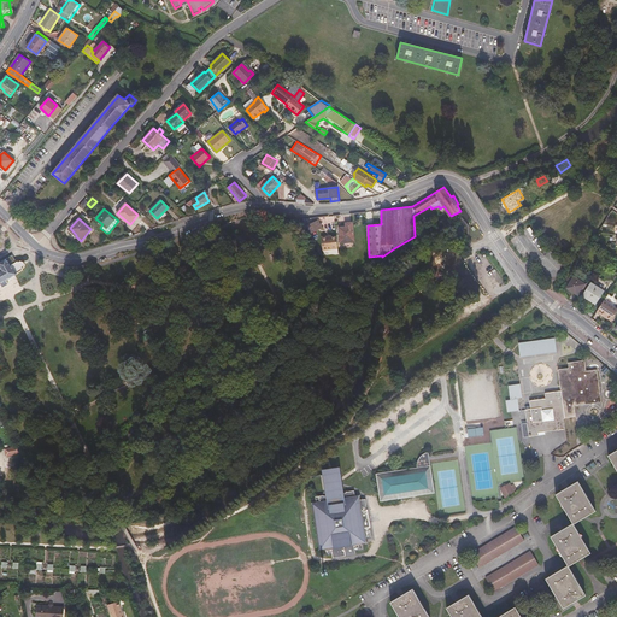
[(312,223),(306,227),(311,234),(322,229),(322,228),(318,221),(317,218),(311,218),(312,223)]
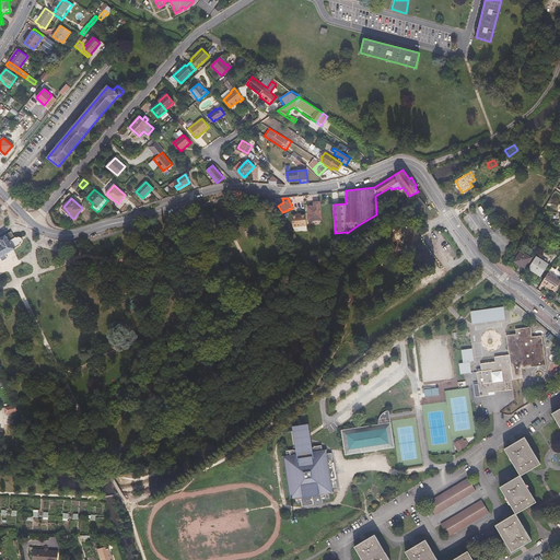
[(310,220),(322,219),(319,206),(313,206),(313,209),(308,209),(310,220)]
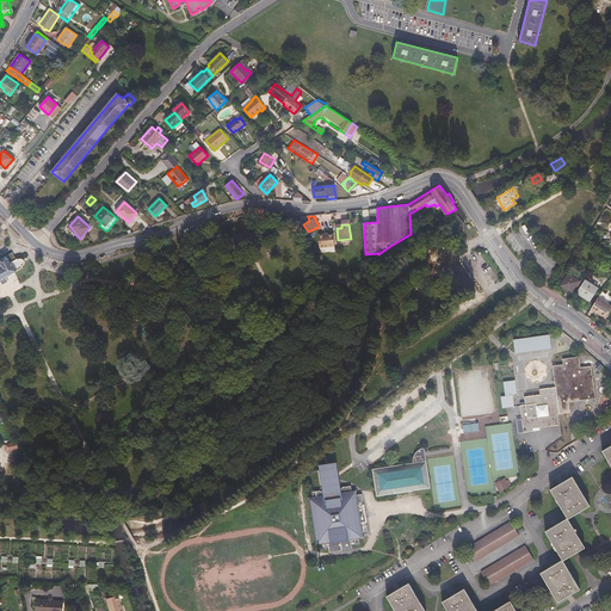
[(320,248),(335,246),(334,234),(329,235),(325,235),(325,234),(319,235),(320,248)]
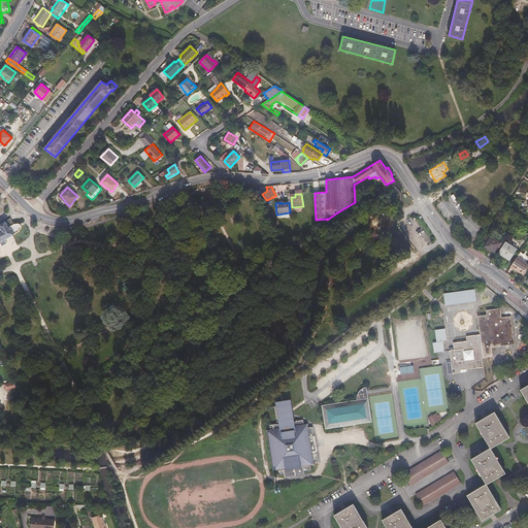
[(0,242),(2,242),(4,245),(9,242),(7,239),(12,236),(14,235),(14,234),(20,231),(19,230),(21,229),(22,227),(20,224),(18,224),(15,225),(14,224),(13,224),(12,222),(8,225),(6,221),(0,224),(0,242)]
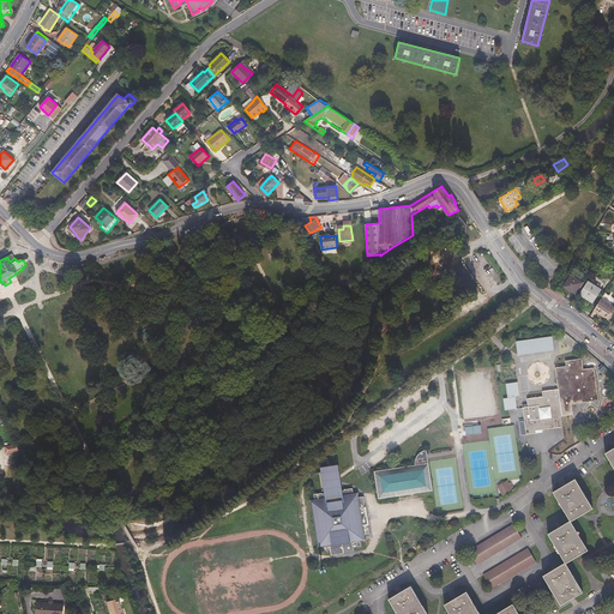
[(564,287),(576,294),(583,282),(571,275),(564,287)]
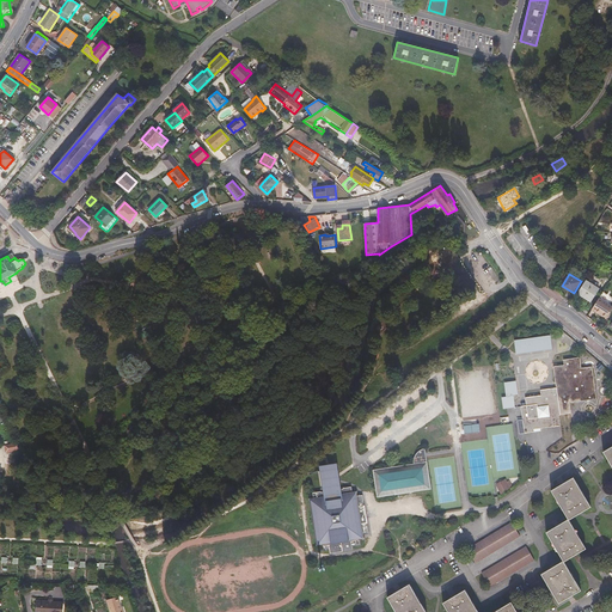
[(599,288),(585,280),(577,292),(583,297),(582,299),(589,303),(599,288)]
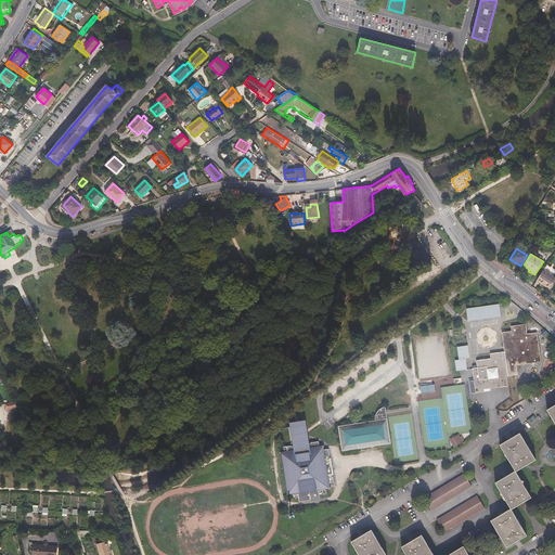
[(554,271),(546,266),(537,281),(542,285),(543,283),(546,285),(551,287),(554,280),(554,278),(552,275),(554,271)]
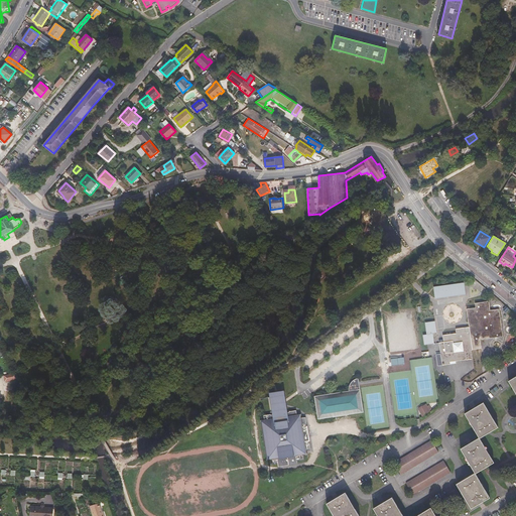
[(465,283),(434,287),(435,298),(466,295),(465,283)]
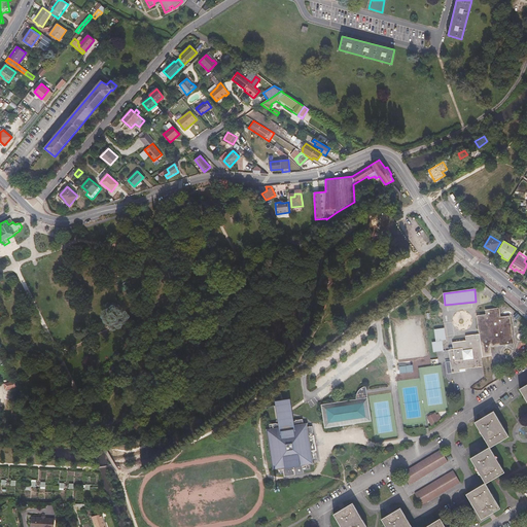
[(459,370),(465,369),(483,366),(482,357),(492,355),(491,347),(514,343),(510,316),(500,317),(499,308),(485,310),(486,314),(477,316),(480,334),(465,336),(466,341),(453,343),(453,349),(449,350),(451,361),(446,362),(448,374),(460,372),(459,370)]
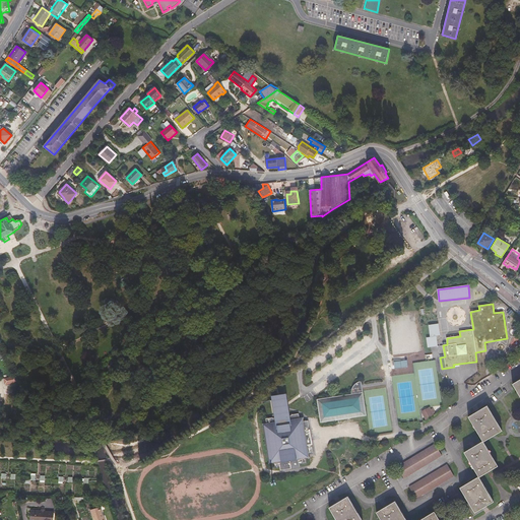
[(428,347),(437,345),(436,336),(441,336),(439,324),(429,325),(431,337),(426,338),(428,347)]
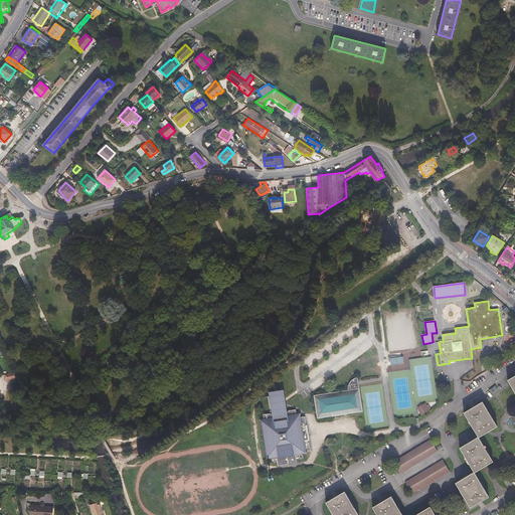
[(401,356),(390,358),(390,365),(404,363),(403,358),(401,358),(401,356)]
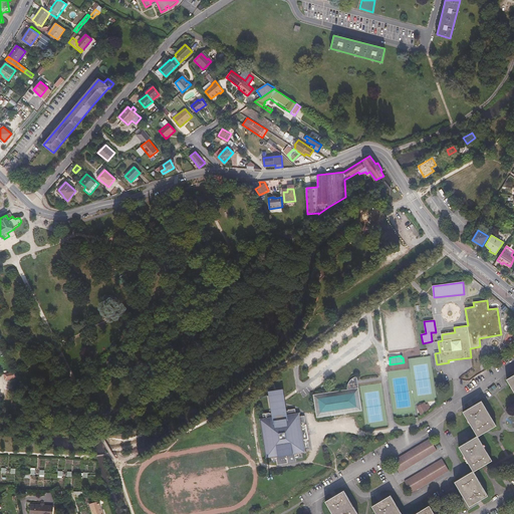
[(6,373),(4,373),(6,380),(14,378),(18,377),(16,371),(6,373)]
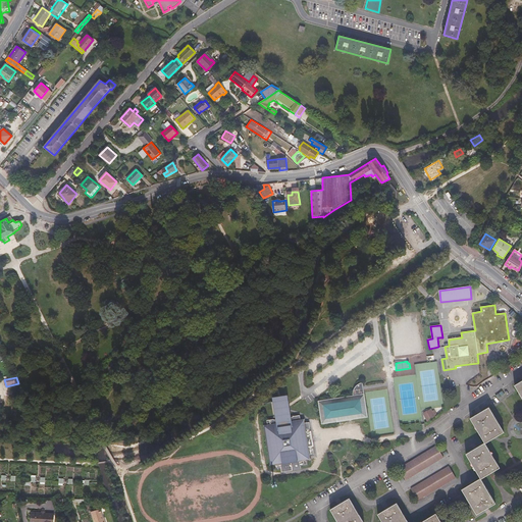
[(321,424),(367,416),(362,382),(360,382),(358,383),(356,385),(355,386),(354,387),(353,389),(353,393),(353,396),(317,401),(321,424)]
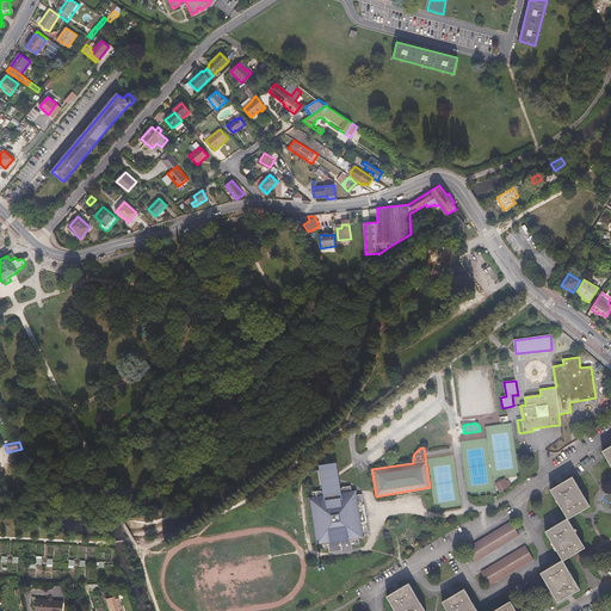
[(320,468),(322,486),(338,483),(335,463),(320,466),(320,468)]
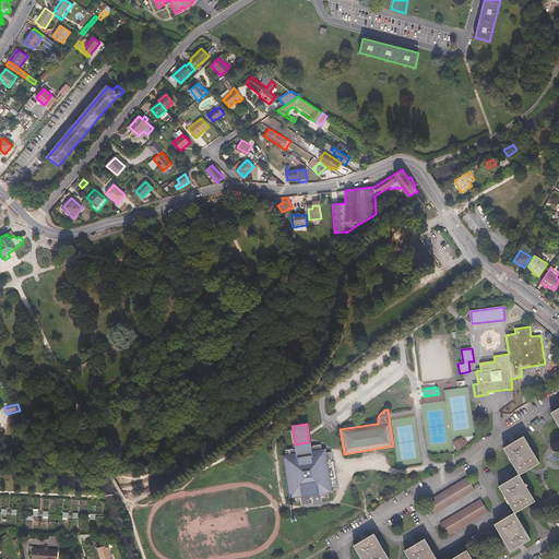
[(520,474),(520,475),(528,470),(531,467),(539,463),(524,436),(503,448),(520,474)]
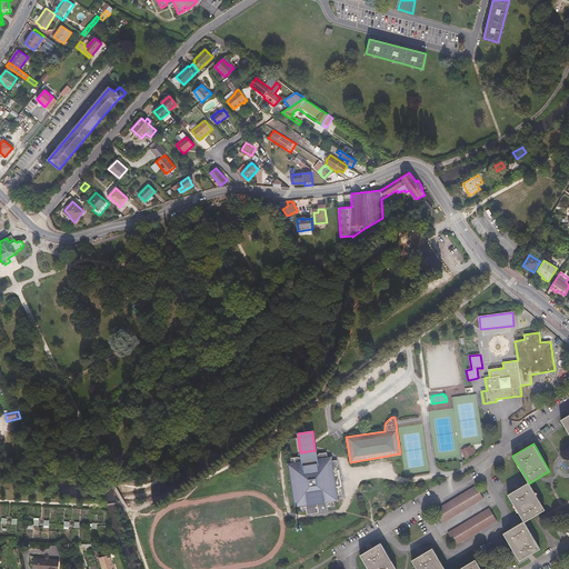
[(468,455),(475,450),(471,446),(465,451),(468,455)]
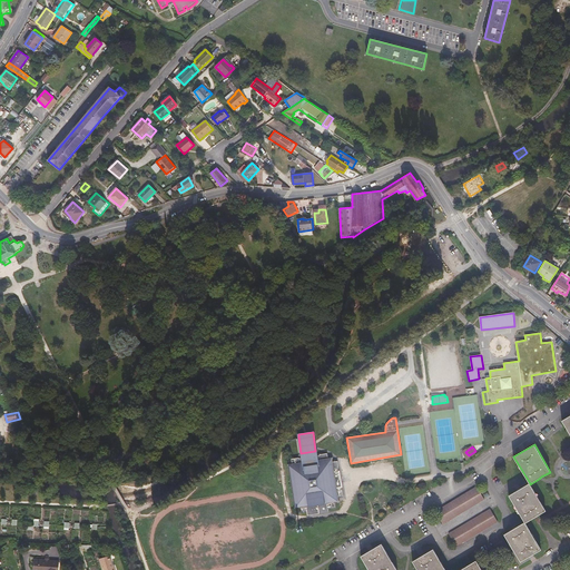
[(316,454),(316,451),(315,451),(301,453),(301,455),(298,457),(298,455),(291,457),(291,461),(297,507),(298,511),(306,510),(307,513),(327,511),(327,508),(335,507),(334,502),(333,497),(338,497),(342,495),(337,459),(333,460),(327,461),(327,457),(326,452),(318,453),(316,454)]
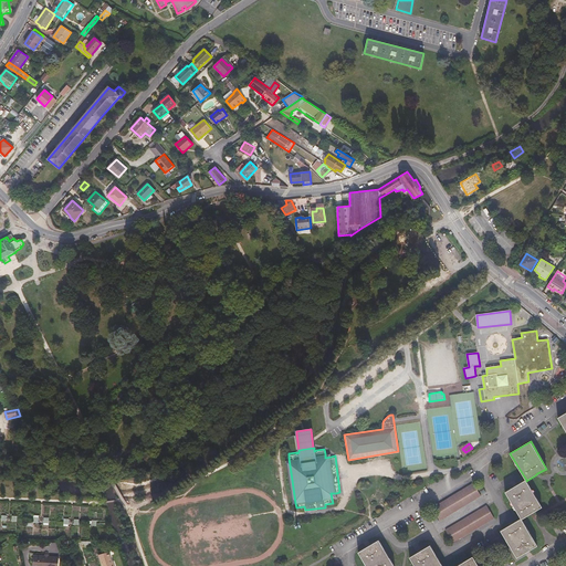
[(291,504),(295,503),(289,458),(284,459),(291,504)]
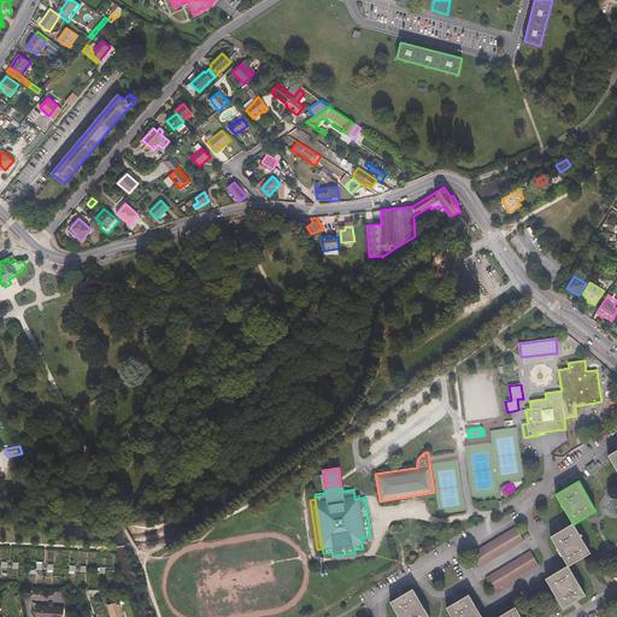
[(569,565),(569,566),(591,553),(574,524),(574,523),(551,536),(569,565)]
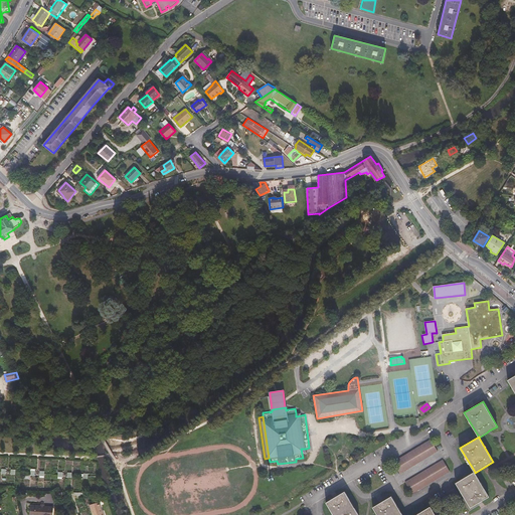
[(428,440),(391,462),(395,468),(398,474),(436,452),(428,440)]
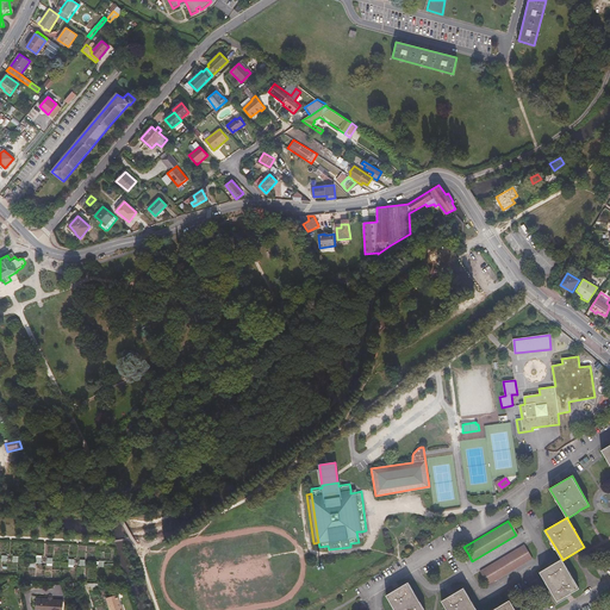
[(410,529),(406,533),(412,540),(416,536),(410,529)]
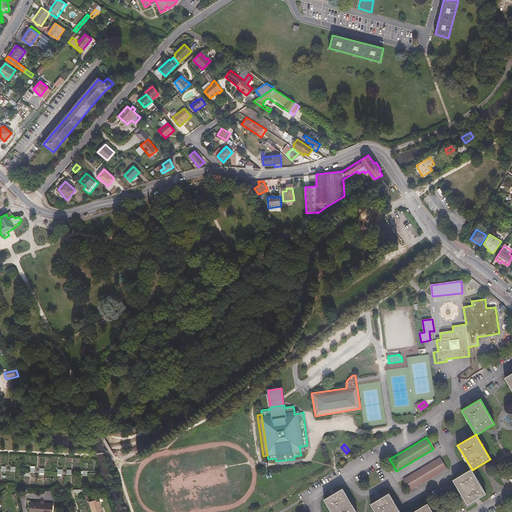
[(438,458),(401,480),(404,486),(408,491),(445,469),(438,458)]
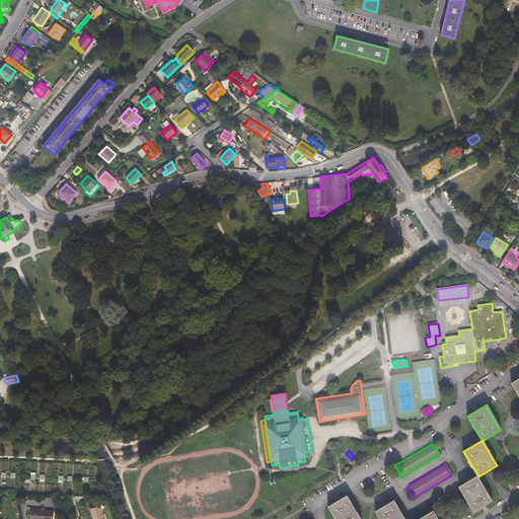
[(478,476),(478,475),(459,487),(474,511),(493,500),(478,476)]
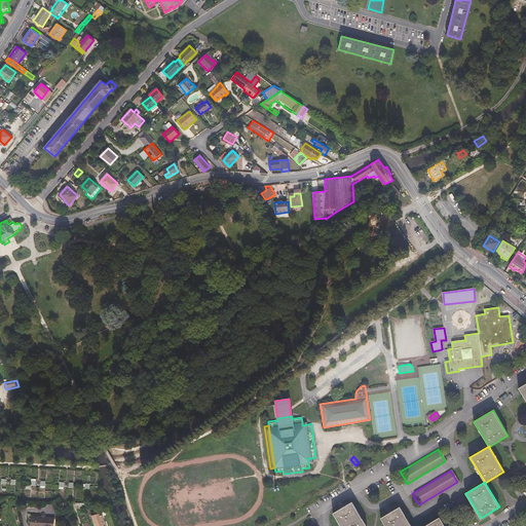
[(340,525),(366,525),(352,502),(333,514),(340,525)]
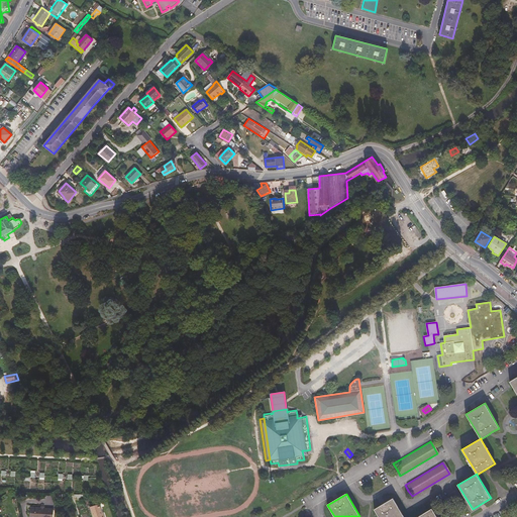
[(403,516),(393,498),(375,509),(379,516),(403,516)]
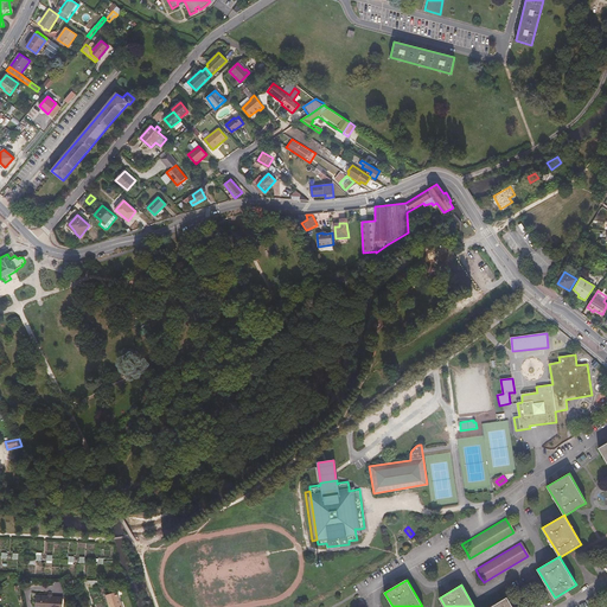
[(116,592),(106,595),(109,606),(121,606),(120,602),(116,592)]
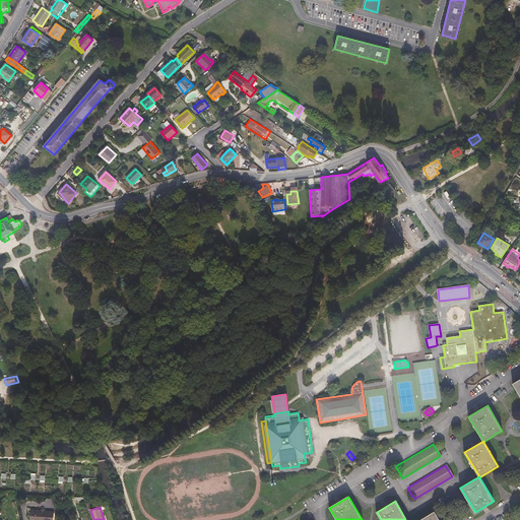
[(45,509),(41,509),(30,508),(30,519),(41,519),(53,519),(54,509),(45,509)]
